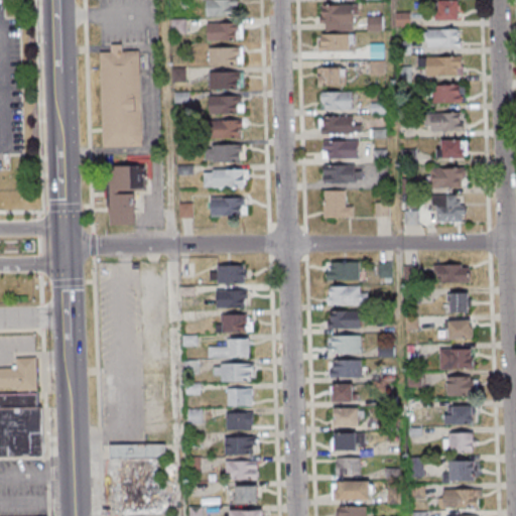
[(182,0),(182,9),(168,9),(168,0),(182,0)]
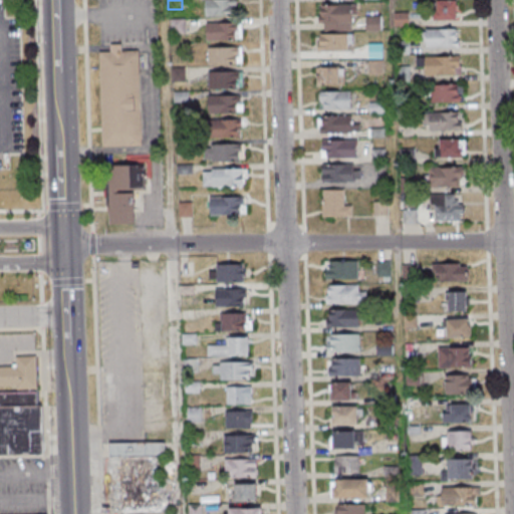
[(202,0),(202,18),(234,18),(234,7),(235,7),(235,0),(202,0)]
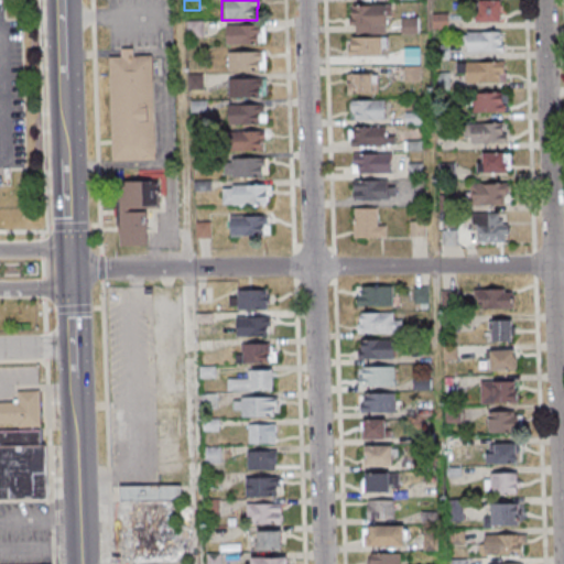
[(474,23),(498,23),(498,1),(474,1),(474,23)]
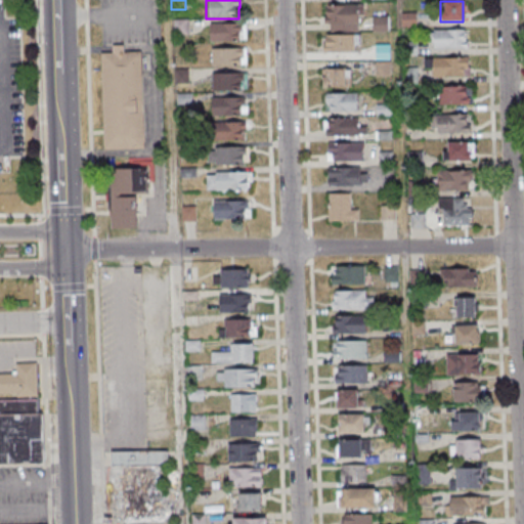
[(323,5),(361,5),(361,15),(355,15),(355,32),(328,32),(328,25),(321,25),(321,17),(324,17),(323,5)]
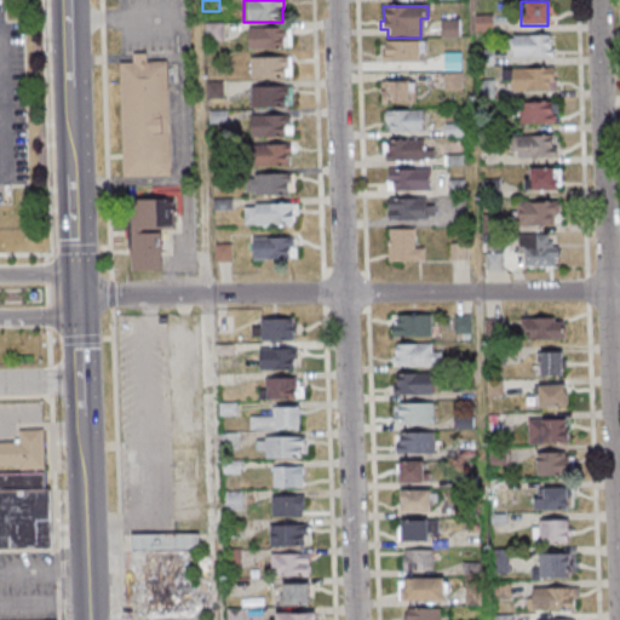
[(472,16),(491,16),(491,32),(474,32),(472,16)]
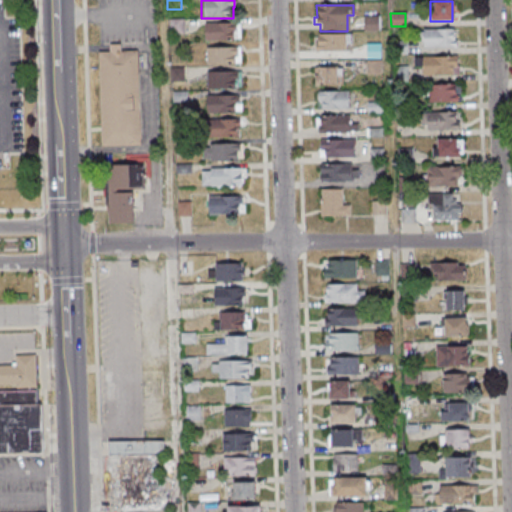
[(361,16),(362,32),(378,31),(378,16),(361,16)]
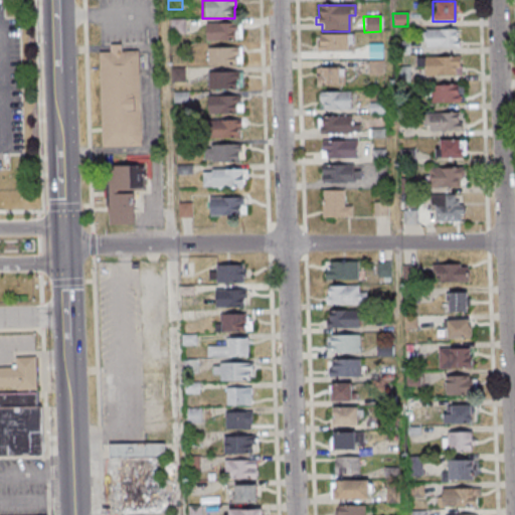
[(184,19),(184,34),(169,35),(169,20),(184,19)]
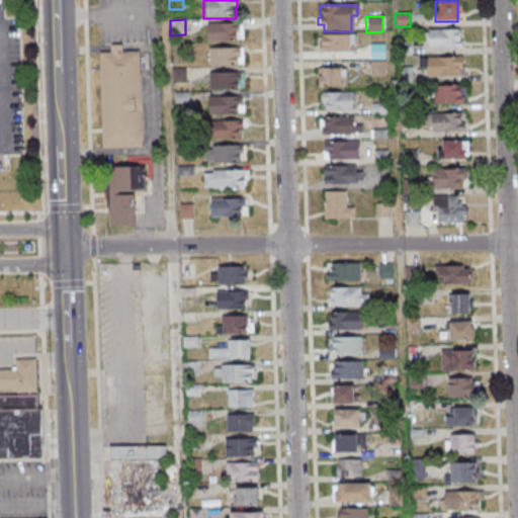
[(205,24),(205,42),(236,41),(236,32),(238,32),(238,23),(205,24)]
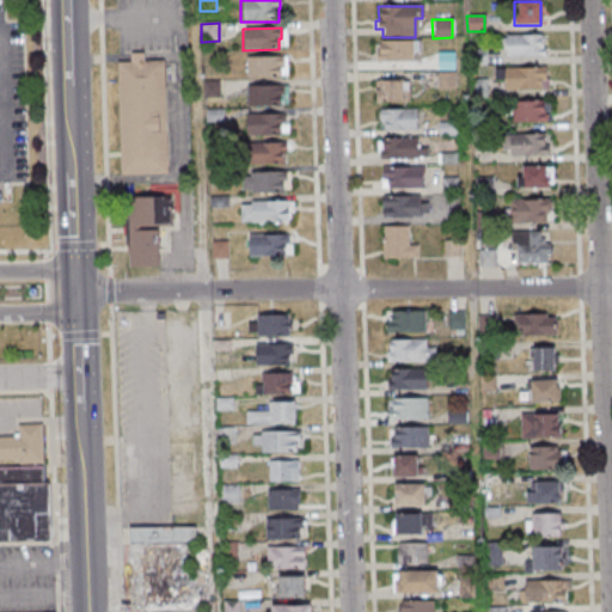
[(505,36),(542,36),(542,48),(544,48),(544,56),(505,57),(505,50),(499,50),(499,40),(505,40),(505,36)]
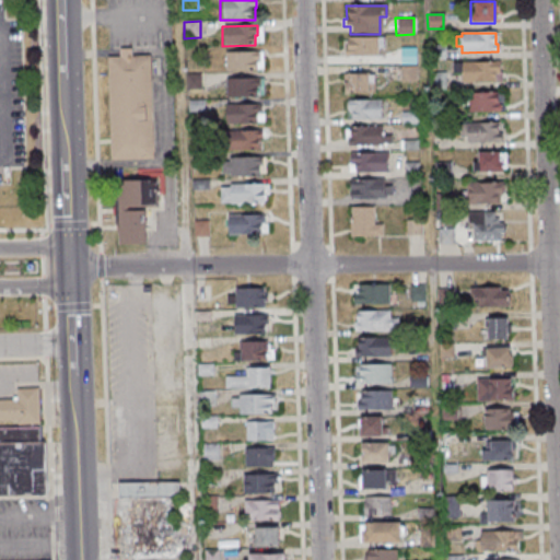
[(346,37),(376,37),(376,58),(342,58),(342,47),(346,47),(346,37)]
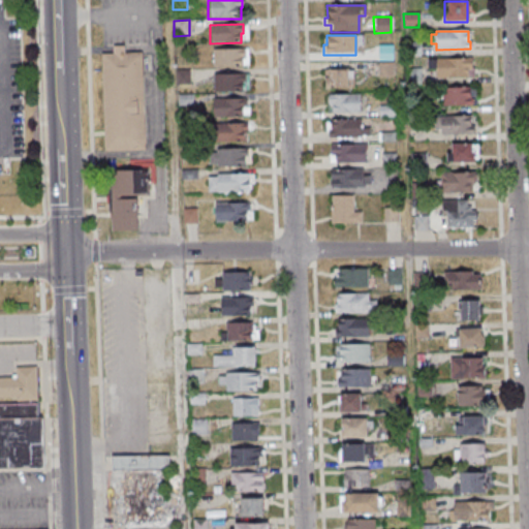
[(404,42),(419,42),(419,57),(404,57),(404,42)]
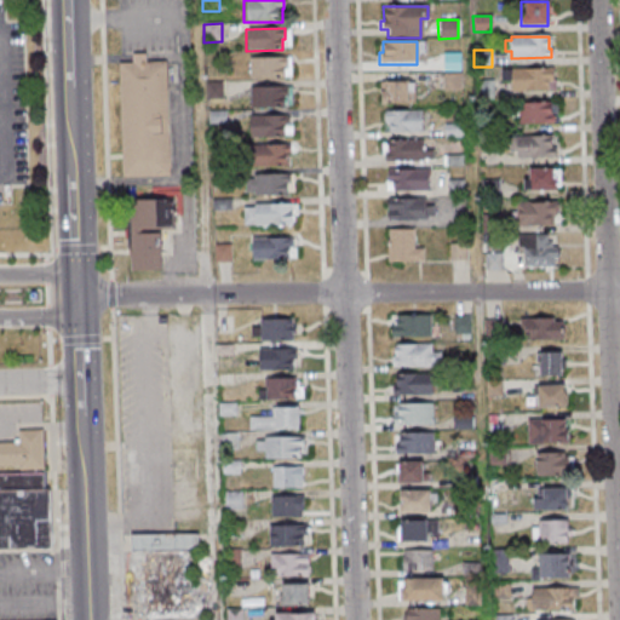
[(135,52),(135,57),(135,61),(120,62),(125,176),(172,174),(167,59),(148,61),(148,57),(148,52),(135,52)]
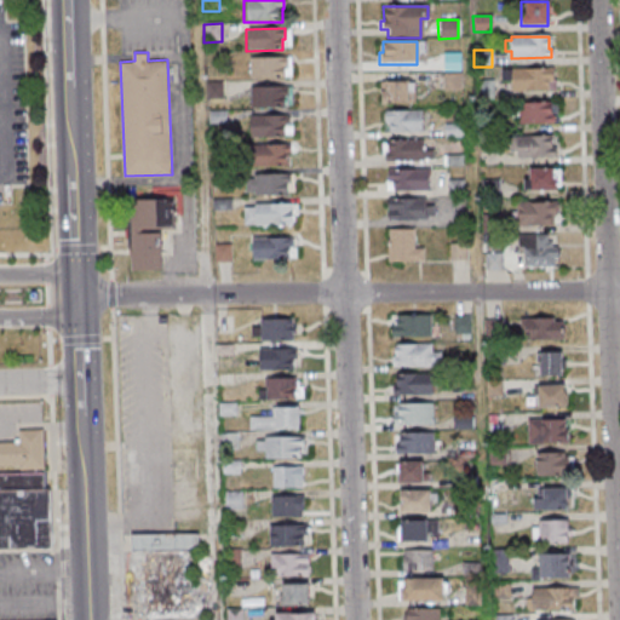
[(441,56),(441,72),(459,72),(459,56),(441,56)]
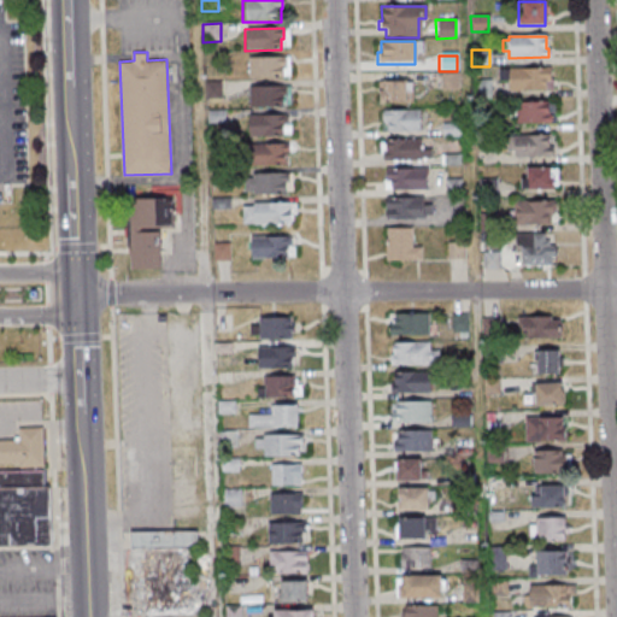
[(246,58),(247,80),(281,78),(281,69),(285,69),(285,58),(246,58)]
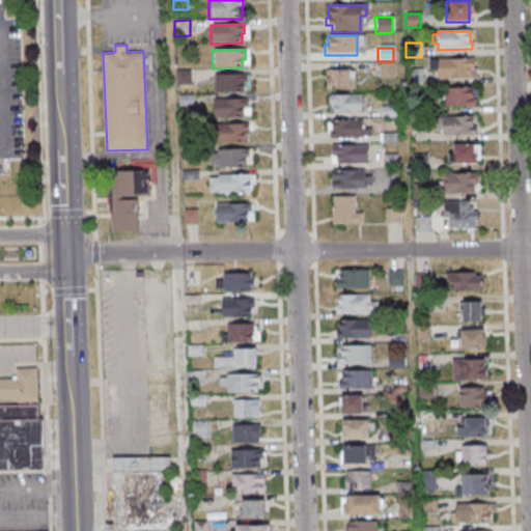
[(437,59),(472,59),(473,68),(469,68),(469,78),(437,79),(437,59)]
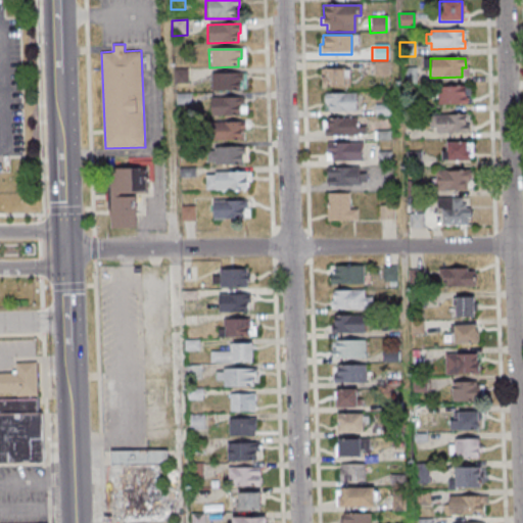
[(372,62),(373,77),(388,77),(387,62),(372,62)]
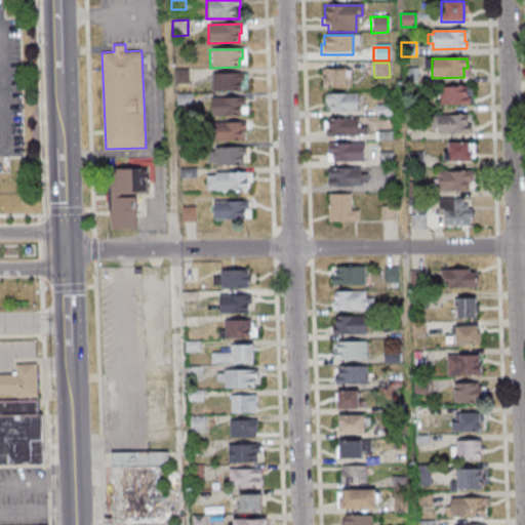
[(402,68),(416,68),(417,80),(402,80),(402,68)]
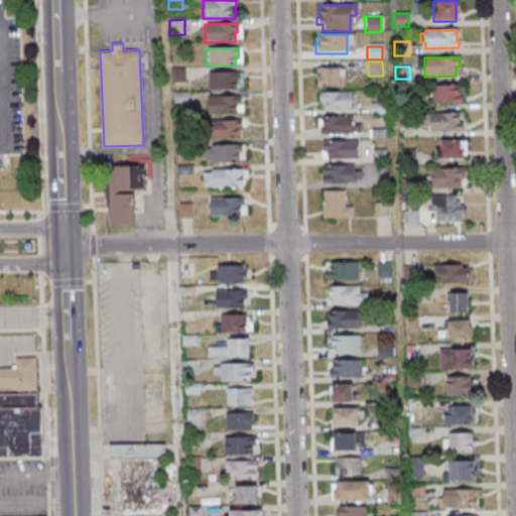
[(183,68),(184,84),(170,84),(170,68),(183,68)]
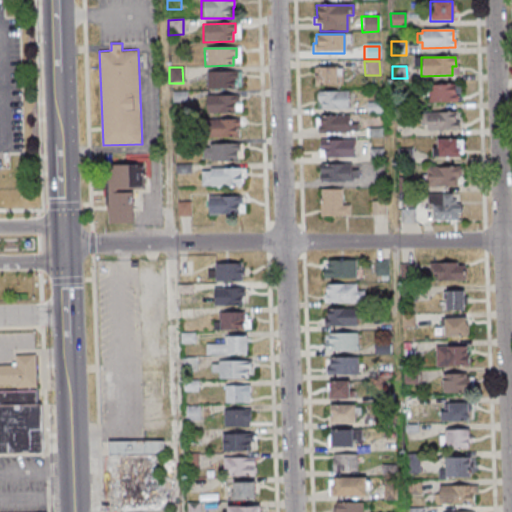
[(312,68),(340,68),(341,86),(313,87),(312,68)]
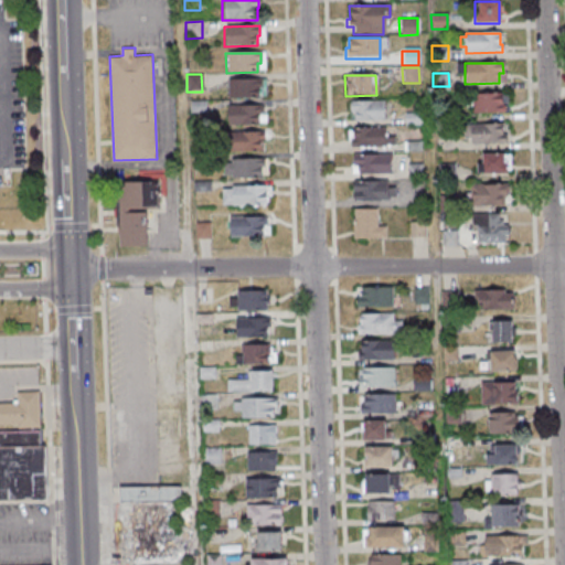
[(226,81),(226,99),(257,98),(257,88),(260,88),(260,80),(226,81)]
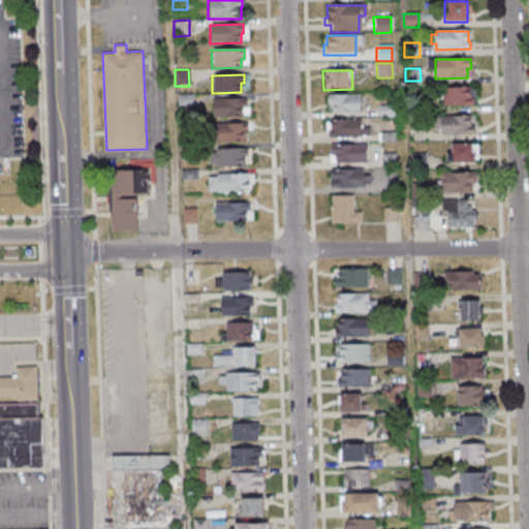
[(435,89),(469,89),(469,98),(471,98),(471,106),(441,106),(441,101),(435,101),(435,89)]
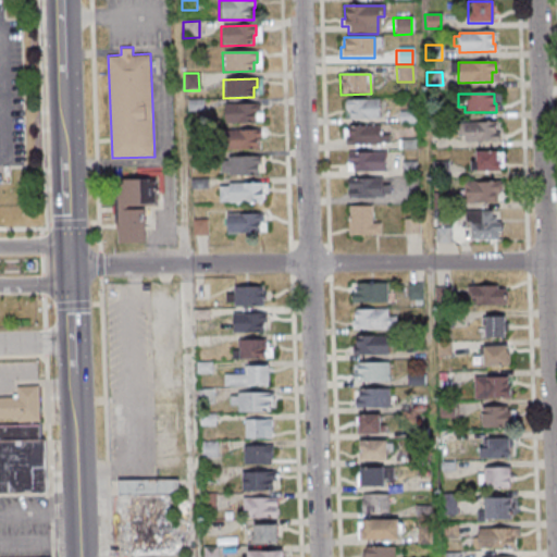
[(344,99),(379,100),(378,120),(347,119),(347,111),(344,111),(344,99)]
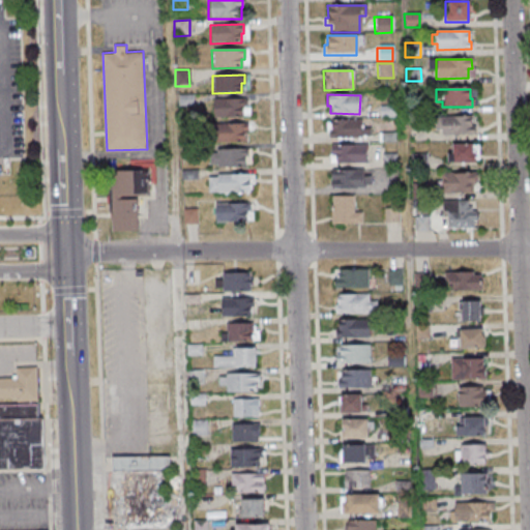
[(176,95),(192,95),(192,106),(176,107),(176,95)]
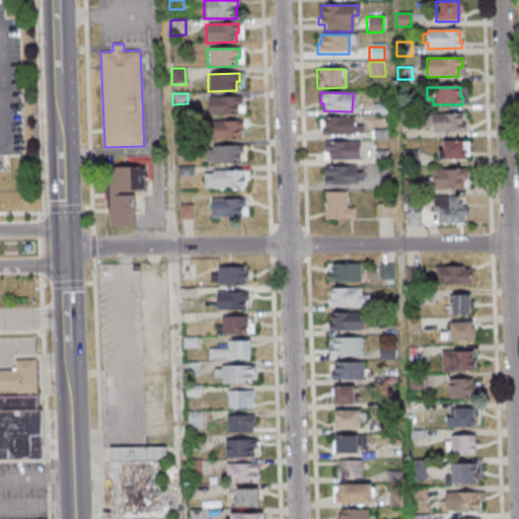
[(208,97),(237,97),(240,99),(240,103),(236,106),(236,116),(208,116),(208,97)]
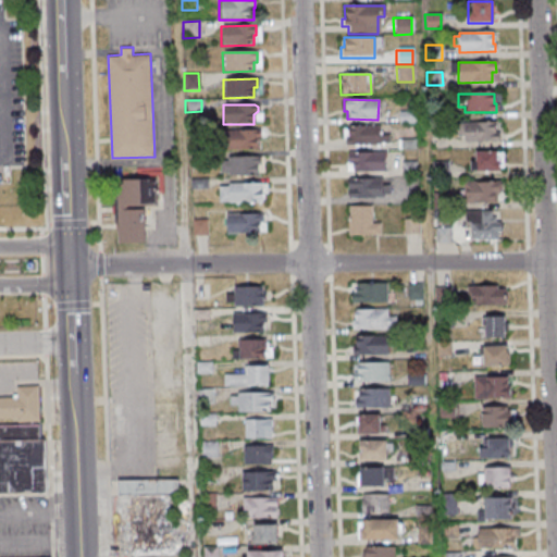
[(397,112),(397,125),(413,124),(413,111),(397,112)]
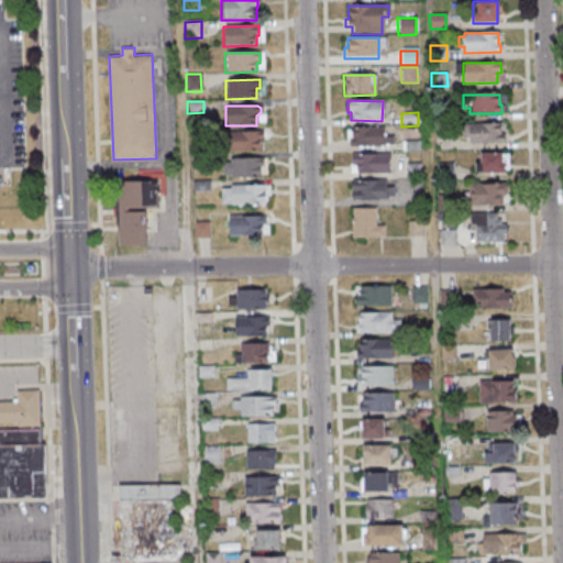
[(461,125),(499,124),(499,134),(503,134),(503,144),(468,145),(467,139),(461,140),(461,125)]
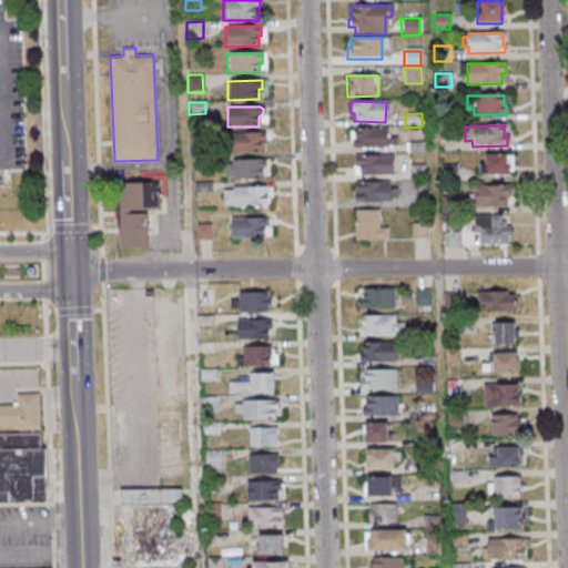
[(353,129),(385,129),(386,138),(396,138),(396,148),(351,149),(350,140),(353,140),(353,129)]
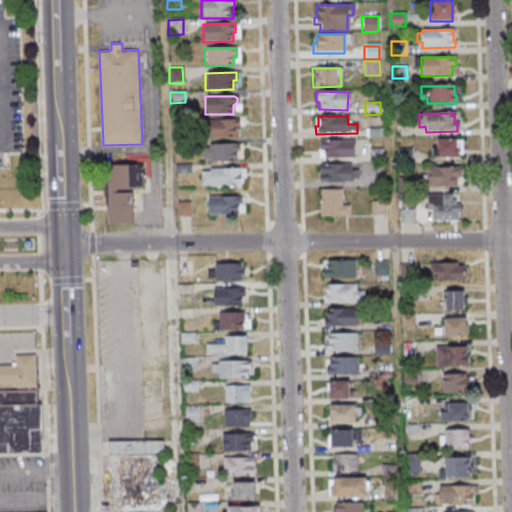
[(238,119),(238,127),(235,127),(235,138),(204,138),(204,120),(238,119)]
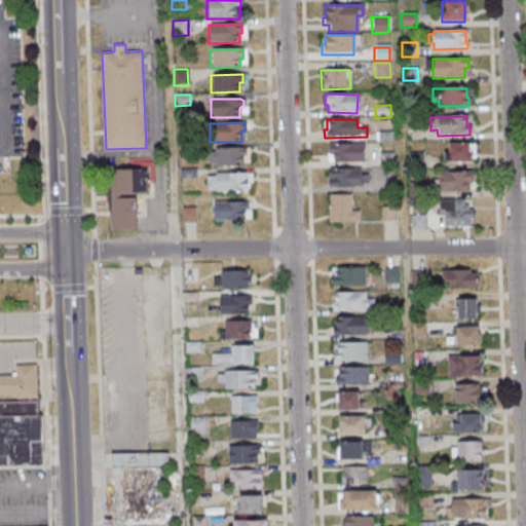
[(376,133),(377,142),(391,142),(391,132),(376,133)]
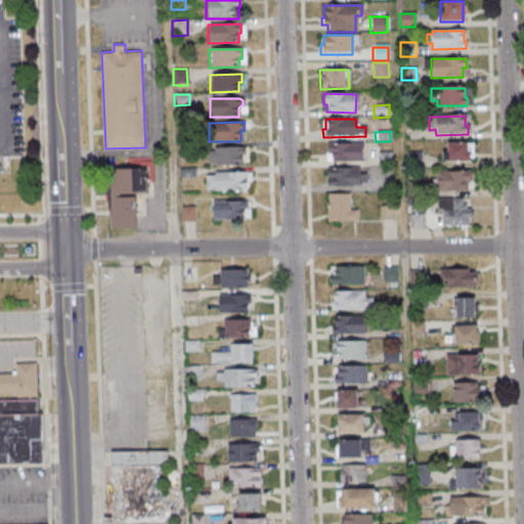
[(325,143),(361,143),(361,163),(324,163),(324,153),(325,153),(325,143)]
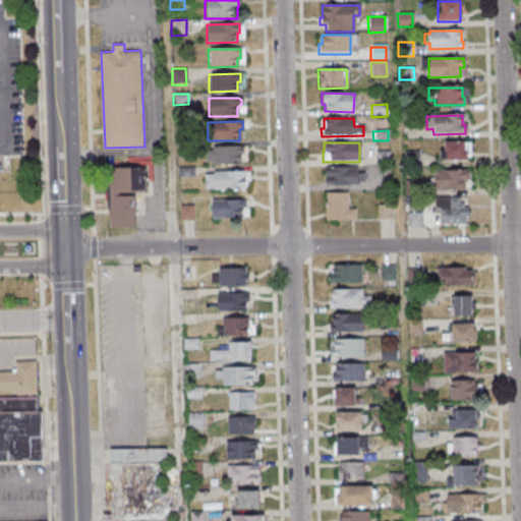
[(439,142),(464,142),(464,151),(466,152),(466,161),(439,161),(439,142)]
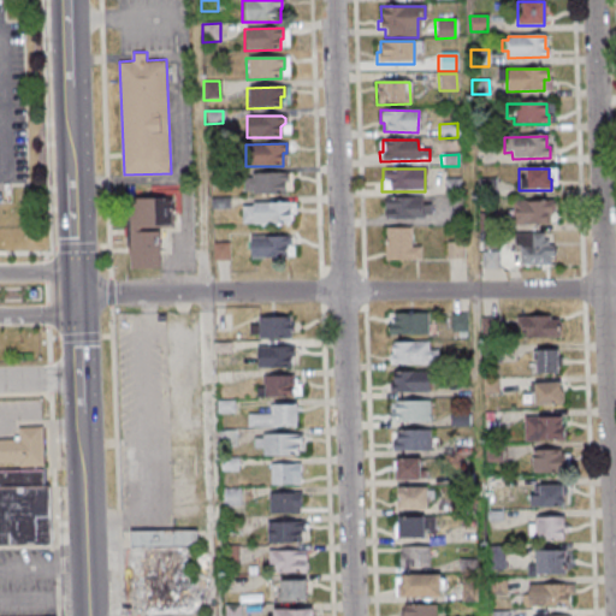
[(225,171),(226,188),(209,188),(209,171),(225,171)]
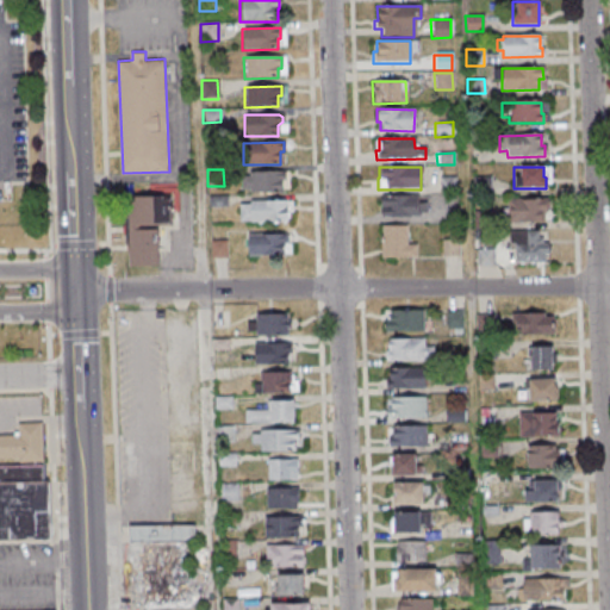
[(247,176),(247,173),(285,172),(285,181),(281,181),(281,193),(248,193),(248,191),(240,191),(240,176),(247,176)]
